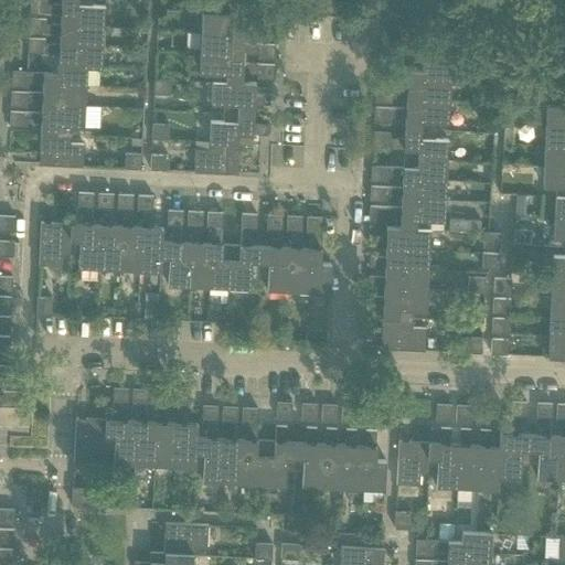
[(30,0),(30,11),(30,13),(61,16),(75,16),(75,23),(104,24),(105,6),(92,6),(92,3),(91,0),(61,0),(62,2),(61,6),(46,4),(46,0),(30,0)]
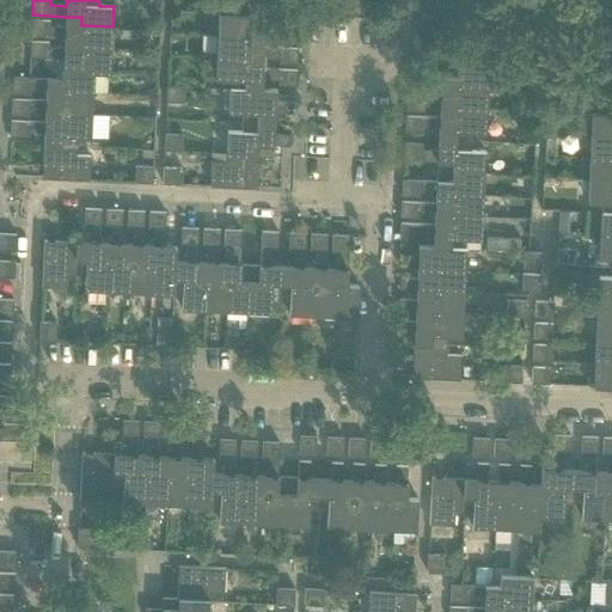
[(219,0),(219,10),(219,12),(250,13),(249,25),(264,26),(264,23),(265,14),(281,16),(281,19),(281,22),(299,22),(299,20),(300,6),(265,4),(265,2),(265,1),(251,0),(219,0)]
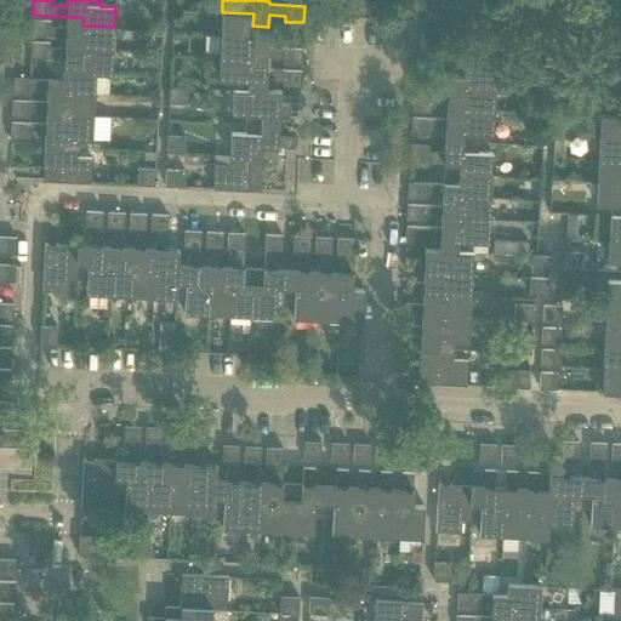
[(221,32),(221,35),(252,36),(252,47),(268,49),(268,46),(268,38),(284,39),(284,41),(284,44),(302,45),(303,43),(303,28),(268,27),(252,26),(254,13),(222,12),(221,32)]
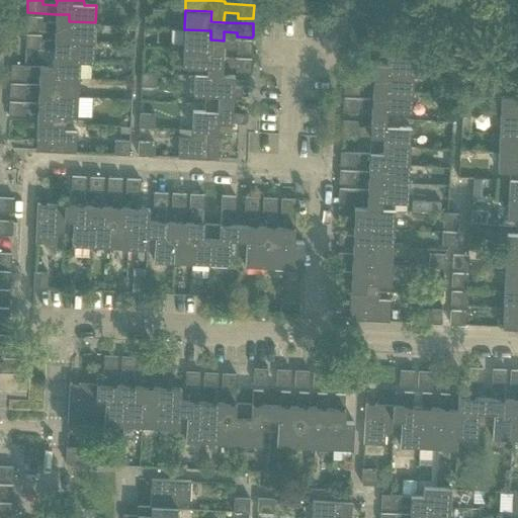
[(26,28),(26,31),(55,32),(68,33),(68,38),(94,40),(95,22),(69,21),(69,14),(56,14),(55,20),(55,23),(42,22),(42,18),(27,17),(26,28)]
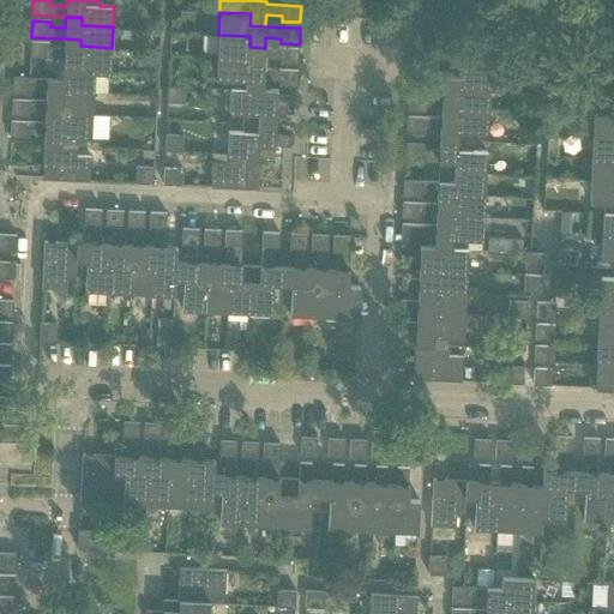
[(217,54),(217,58),(248,59),(248,68),(264,70),(264,67),(264,59),(280,59),(280,62),(280,65),(299,65),(299,64),(299,62),(299,58),(299,49),(265,48),(250,47),(250,36),(218,35),(217,54)]
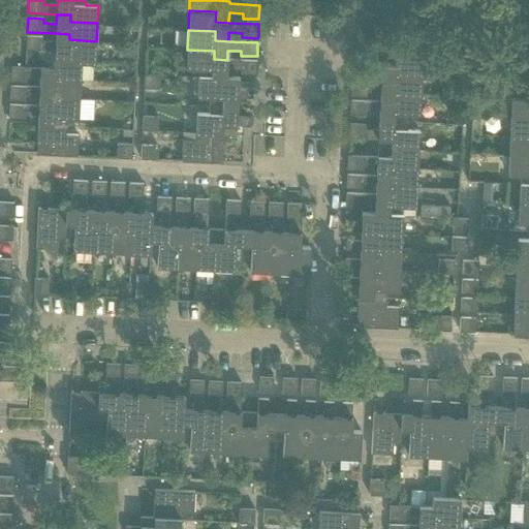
[(26,49),(26,51),(55,52),(55,60),(55,62),(82,63),(95,64),(95,61),(96,41),(69,39),(69,34),(56,33),(56,39),(56,42),(41,41),(42,37),(27,36),(26,49)]
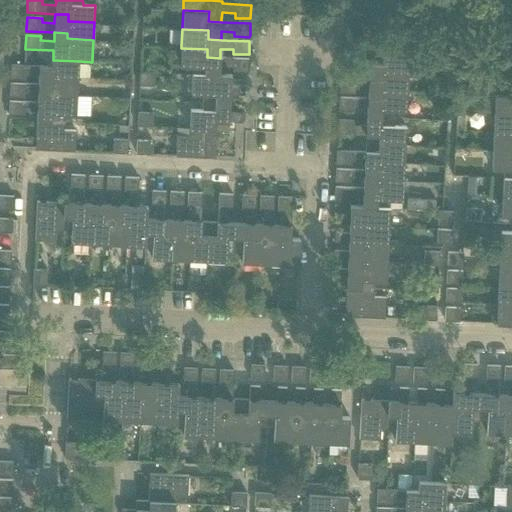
[(181,64),(180,66),(193,67),(192,72),(192,74),(219,75),(219,73),(219,66),(233,67),(233,70),(233,72),(248,73),(248,70),(248,61),(248,59),(220,58),(207,57),(207,49),(181,48),(181,64)]
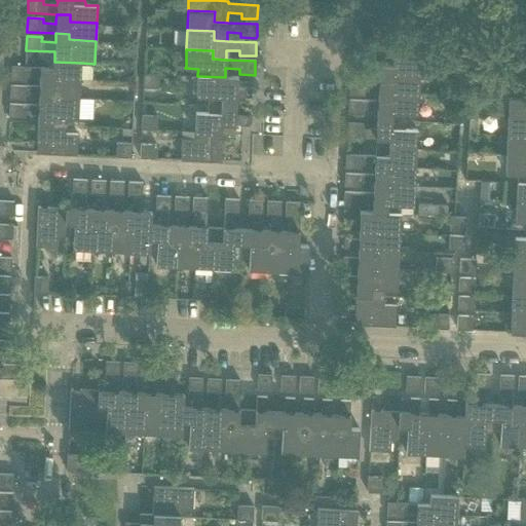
[(379,72),(378,80),(393,81),(393,72),(418,74),(419,53),(392,52),(392,62),(379,61),(379,63),(350,61),(349,75),(365,75),(365,71),(379,72)]
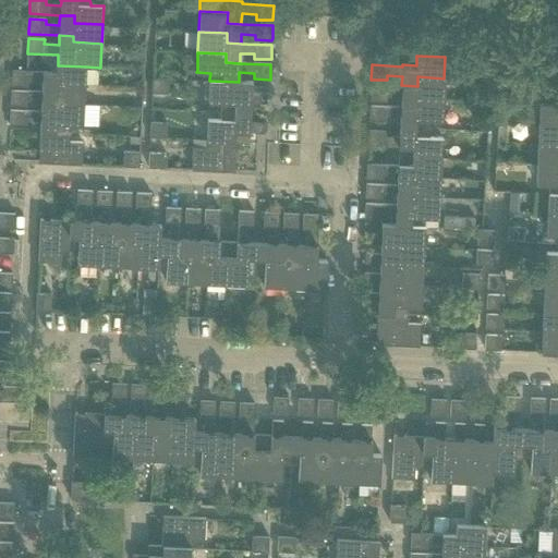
[(11,84),(11,86),(27,86),(28,82),(43,83),(41,89),(41,92),(56,93),(57,91),(57,81),(85,83),(86,67),(58,65),(57,70),(57,72),(43,71),(43,72),(26,72),(12,71),(11,84)]
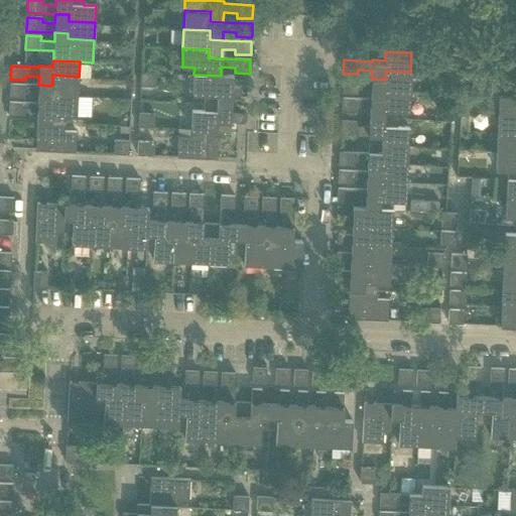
[(371,89),(370,97),(385,98),(385,89),(409,91),(410,73),(386,71),(386,80),(371,79),(343,78),(343,92),(357,93),(357,88),(371,89)]
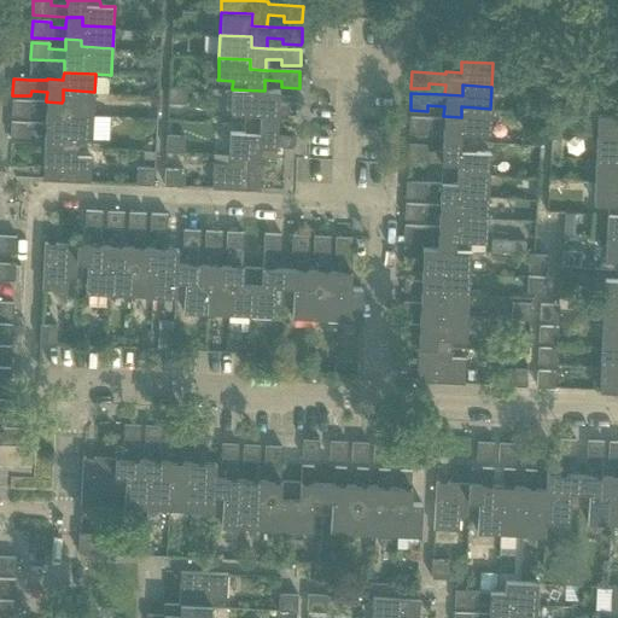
[(168,100),(168,104),(186,104),(187,88),(169,87),(168,100)]
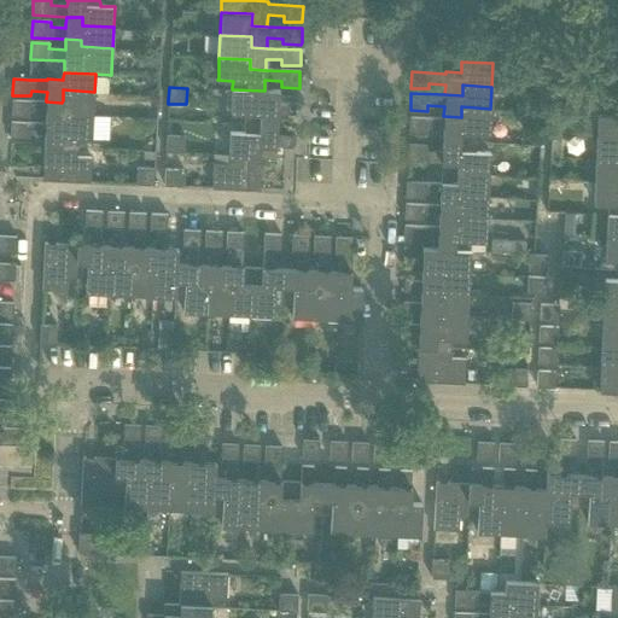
[(11,114),(11,117),(30,118),(30,112),(46,114),(46,121),(46,123),(62,124),(62,121),(62,111),(93,112),(94,92),(63,89),(63,100),(62,103),(46,101),(12,100),(11,114)]
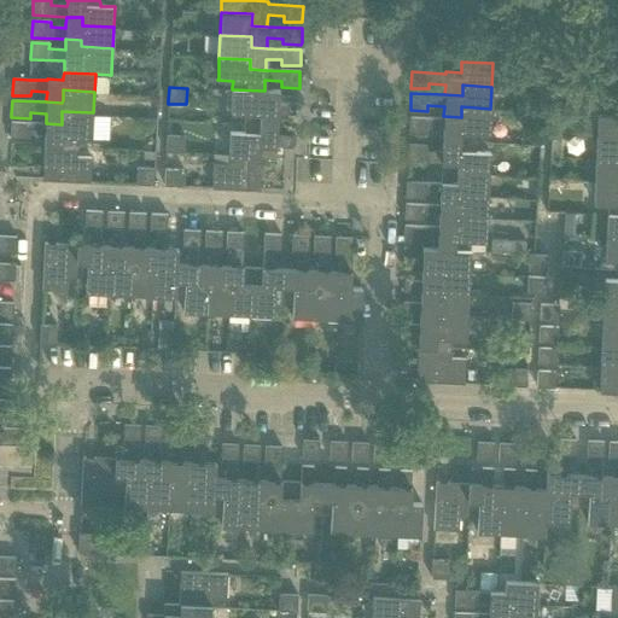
[(231,110),(231,114),(246,115),(245,121),(245,123),(278,124),(278,122),(278,114),(295,115),(295,111),(295,104),(279,103),(279,100),(279,91),(264,91),(232,89),(231,110)]
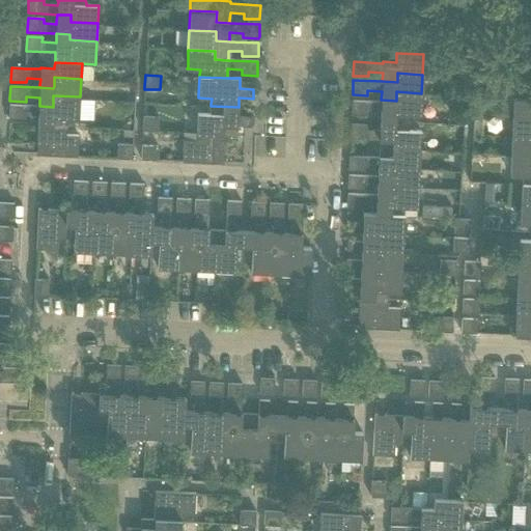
[(381,110),(380,119),(408,120),(408,111),(420,112),(421,93),(396,91),(396,101),(381,100),(352,99),(352,113),(366,114),(367,109),(381,110)]
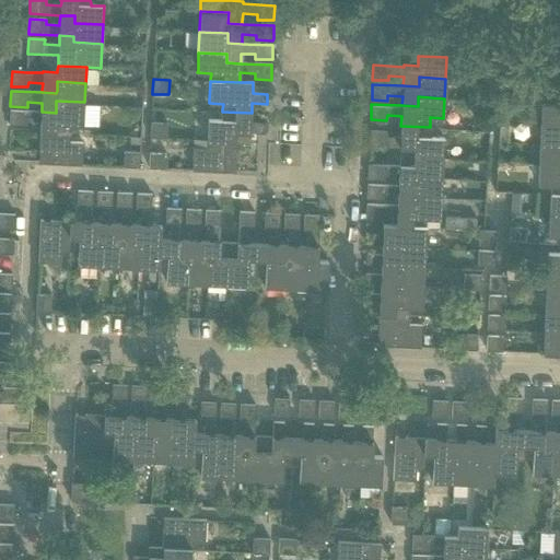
[(9,124),(9,126),(26,126),(26,121),(41,123),(41,130),(41,132),(69,133),(70,131),(70,126),(83,126),(83,124),(84,102),(56,101),(56,109),(56,113),(42,112),(10,111),(9,124)]
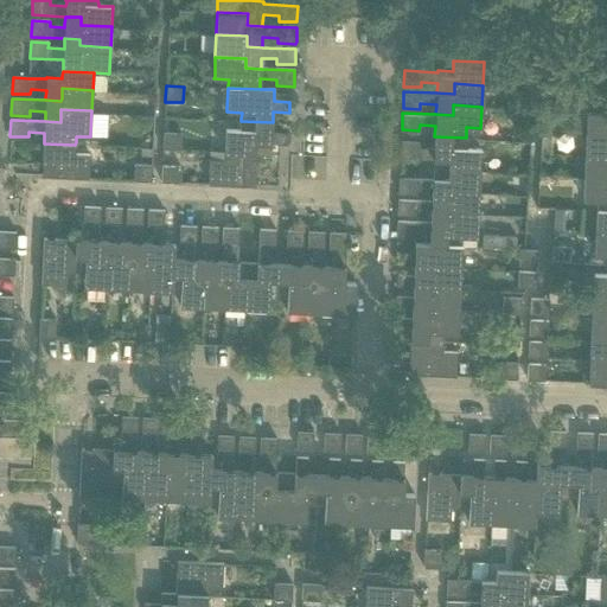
[(606,112),(588,112),(587,134),(606,134),(606,112)]
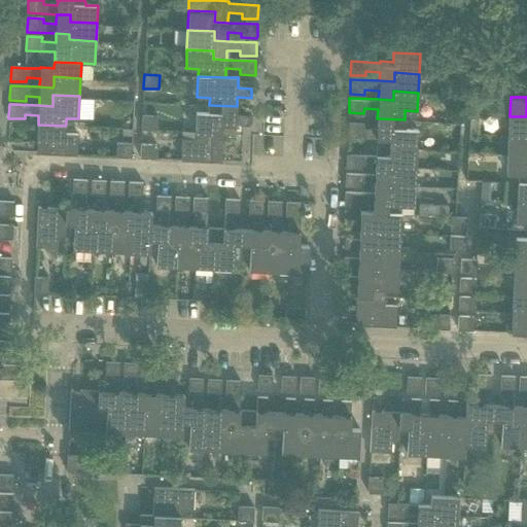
[(196,131),(196,134),(222,135),(235,136),(236,126),(243,126),(249,127),(250,127),(250,124),(250,117),(250,116),(236,116),(237,114),(237,106),(209,105),(209,111),(209,113),(197,112),(196,131)]
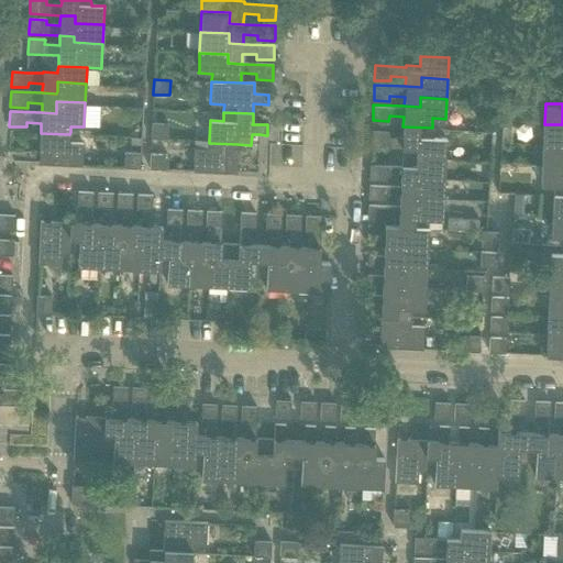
[(151,138),(151,139),(168,140),(168,124),(152,123),(151,138)]
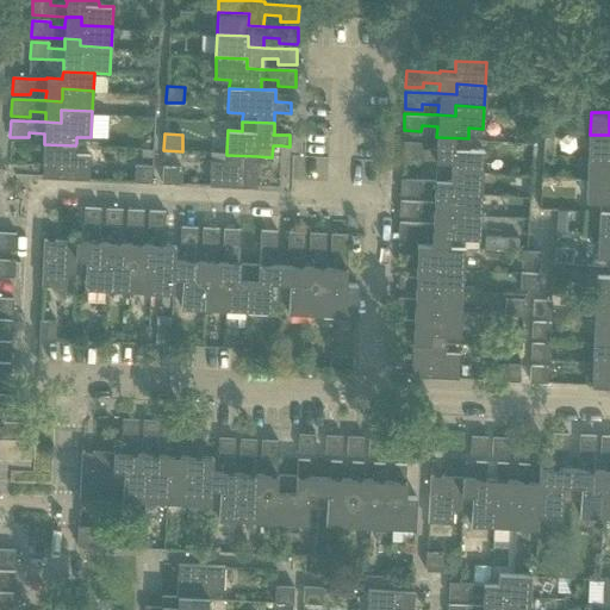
[(609,135),(590,135),(589,156),(609,156),(609,135)]
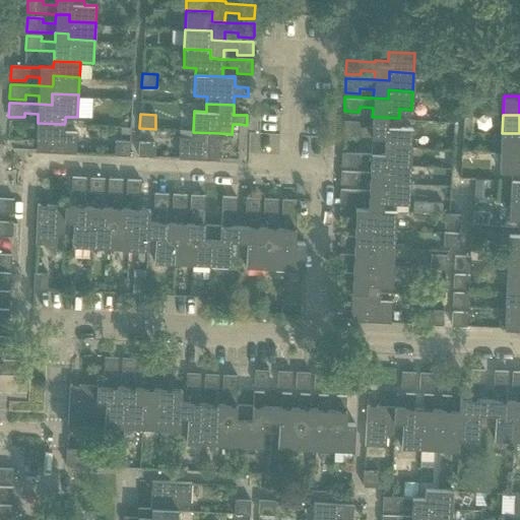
[(372,135),(371,143),(409,145),(410,126),(398,126),(399,118),(372,117),(372,126),(359,125),(359,121),(343,120),(342,134),(372,135)]
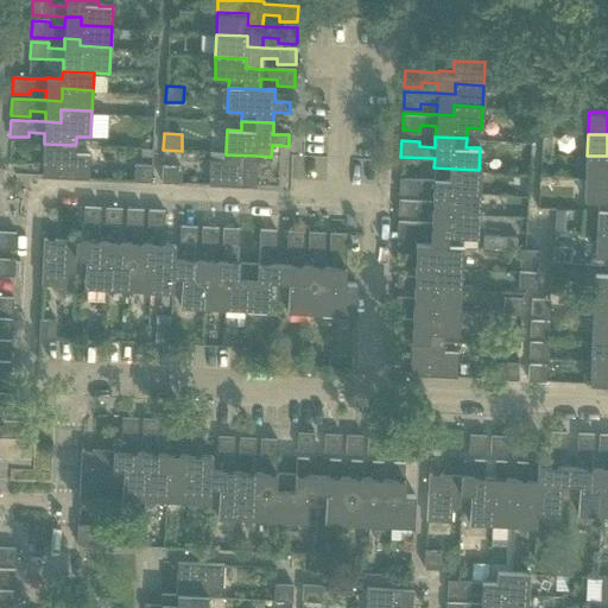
[(43,175),(42,177),(88,179),(88,176),(89,152),(75,152),(75,145),(44,144),(43,173),(43,175)]
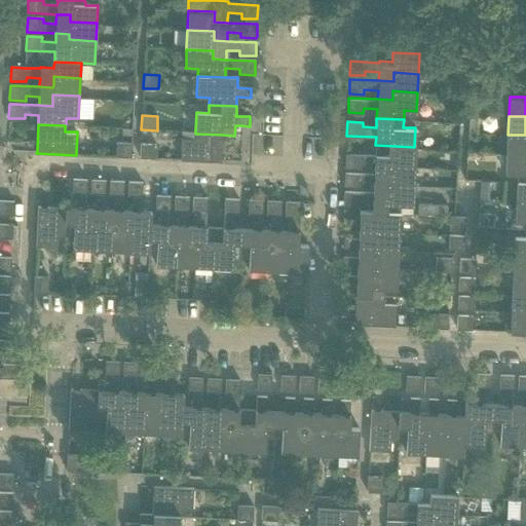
[(181,158),(181,160),(221,162),(221,159),(222,135),(195,134),(194,138),(194,140),(182,140),(181,158)]
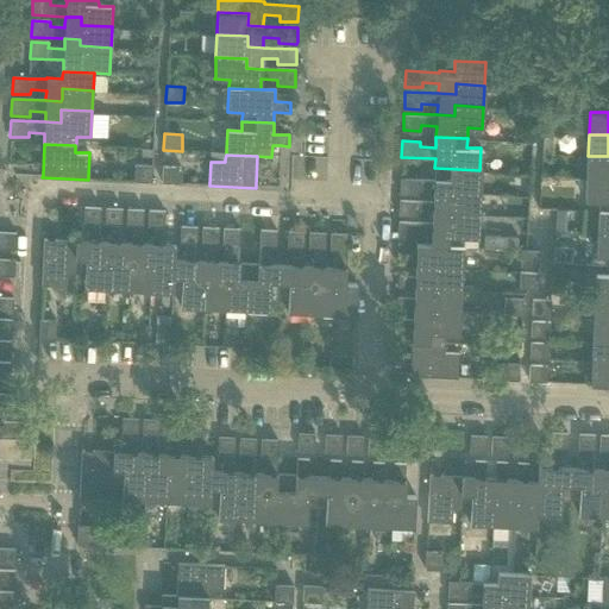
[(608,156),(588,156),(586,177),(608,179),(608,156)]
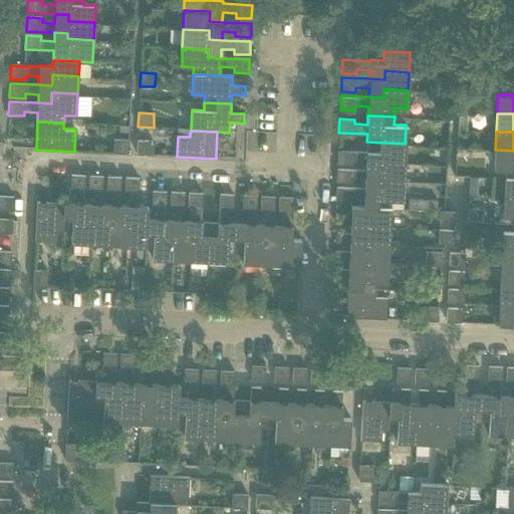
[(113,140),(112,154),(129,154),(129,152),(129,141),(113,140)]
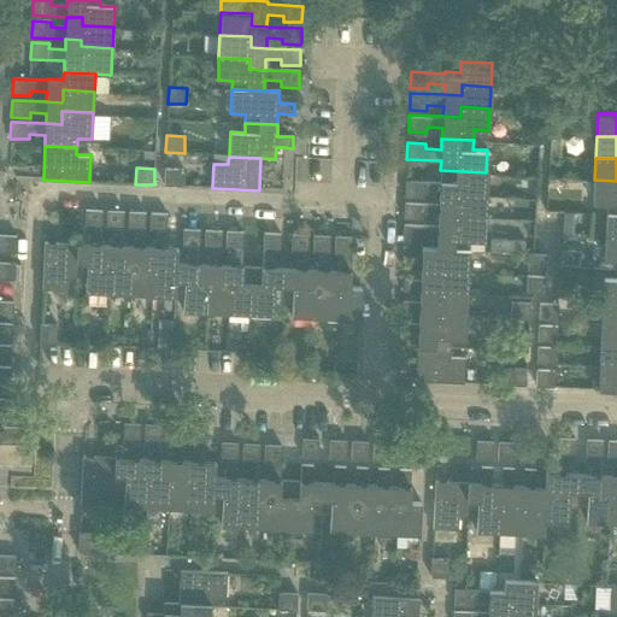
[(164,182),(164,186),(182,187),(183,170),(165,169),(164,182)]
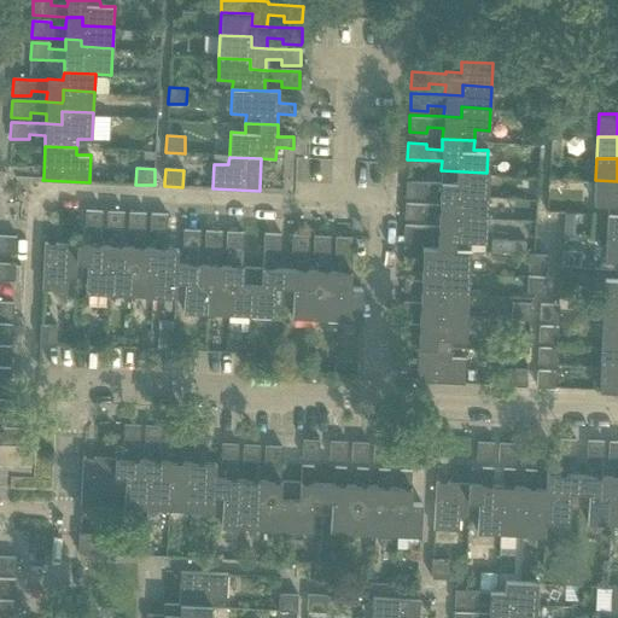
[(439,193),(439,203),(458,204),(458,193),(485,194),(487,173),(441,170),(441,181),(407,180),(406,197),(424,198),(424,192),(439,193)]
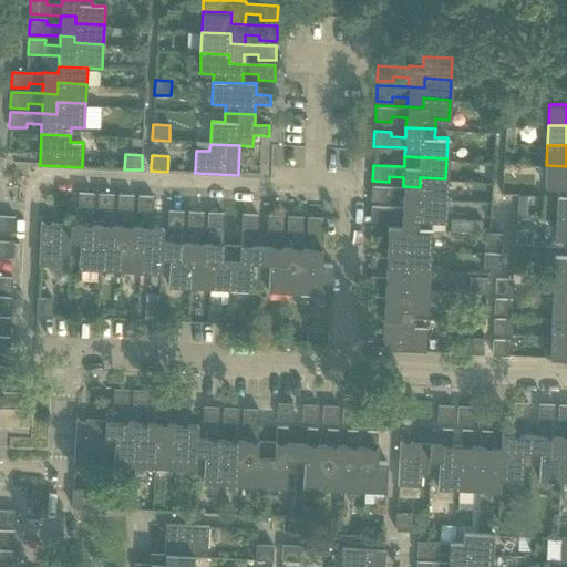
[(558,186),(558,195),(566,195),(566,166),(546,165),(545,185),(558,186)]
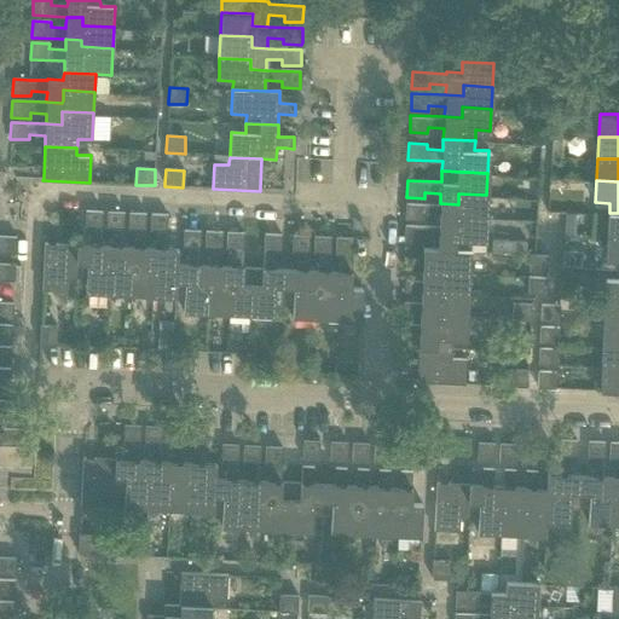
[(439,215),(439,225),(457,226),(457,215),(485,217),(486,195),(458,194),(458,204),(440,203),(406,202),(405,218),(423,219),(423,214),(439,215)]
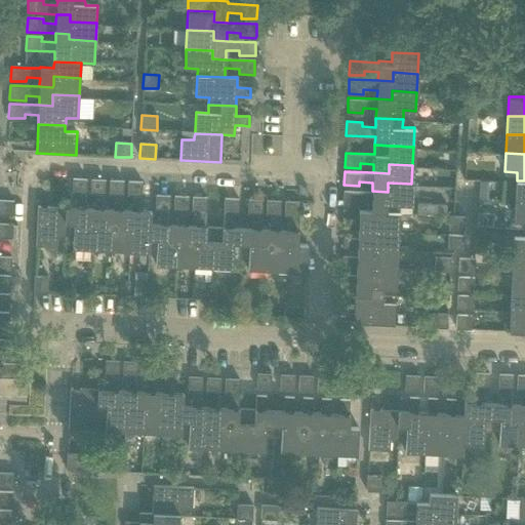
[(66,233),(66,236),(74,236),(73,246),(73,248),(93,249),(93,247),(94,221),(85,220),(85,209),(86,206),(87,179),(73,179),(72,193),(72,195),(77,195),(76,206),(76,208),(67,208),(66,233)]
